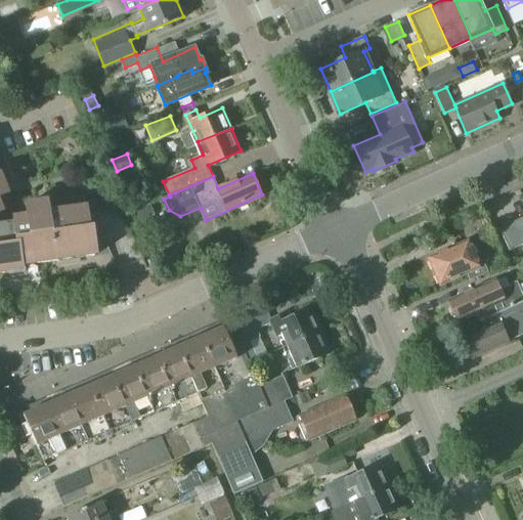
[(0,272),(9,271),(8,266),(95,254),(91,228),(88,229),(85,206),(47,212),(45,200),(26,203),(28,214),(13,216),(14,221),(0,223),(0,210),(1,210),(0,206),(0,193),(7,191),(0,175),(0,272)]
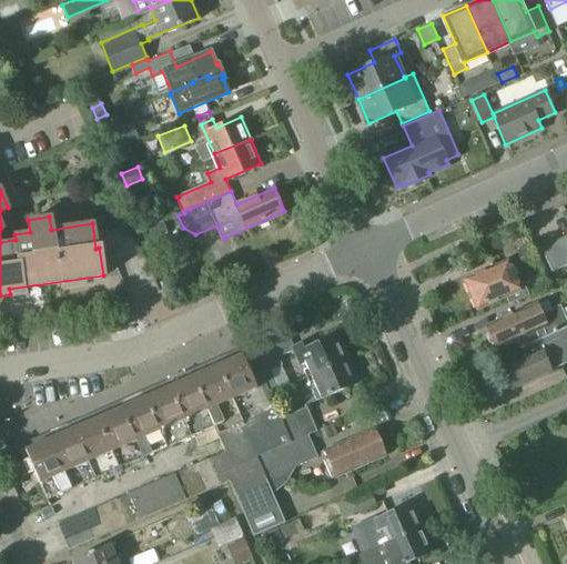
[(566,218),(565,219),(566,222),(566,232),(539,245),(550,270),(566,262),(566,218)]
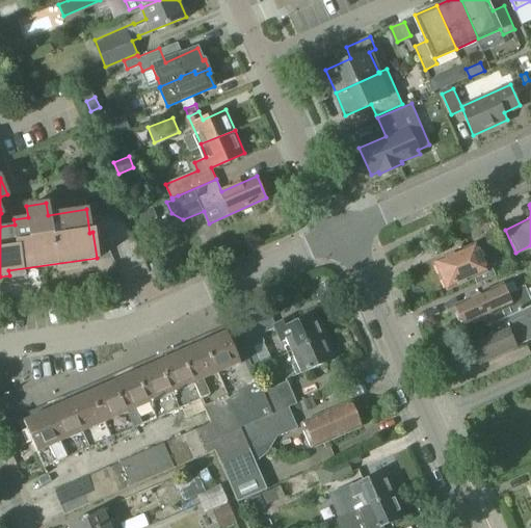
[(156,215),(152,205),(138,210),(142,220),(156,215)]
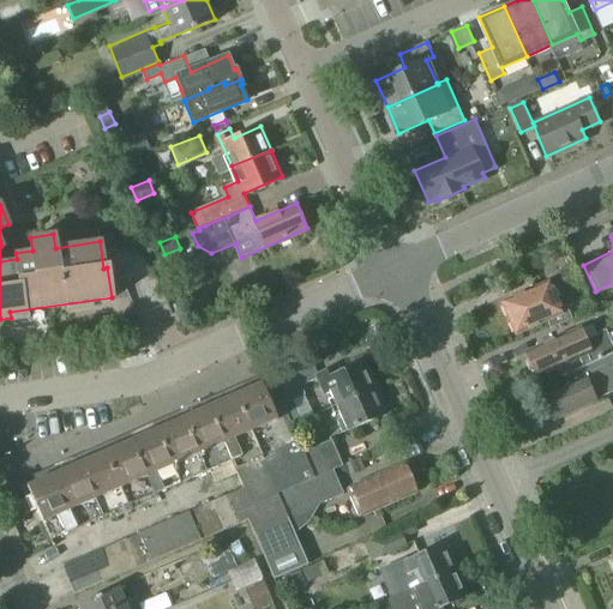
[(565,283),(578,277),(572,264),(559,270),(565,283)]
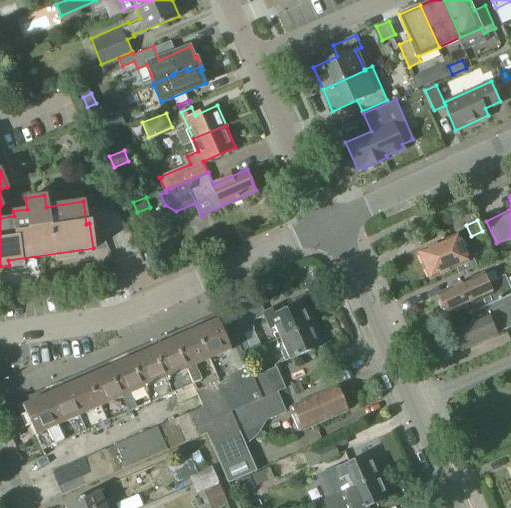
[(445,239),(419,250),(430,274),(454,264),(457,271),(474,264),(470,254),(465,256),(456,235),(445,239)]
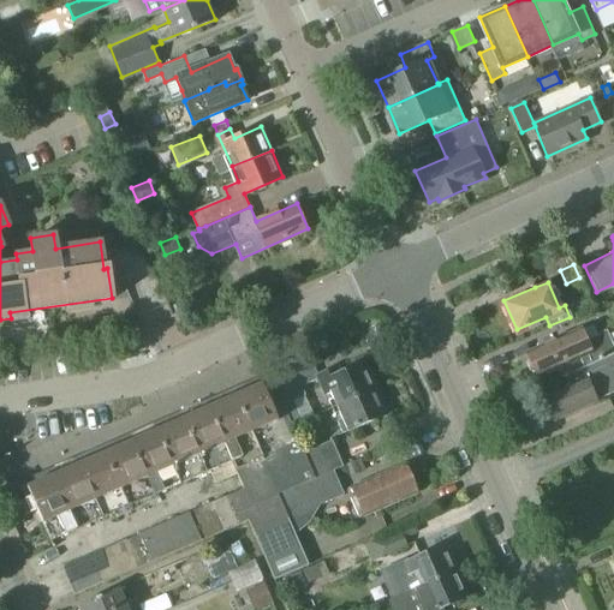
[(592,323),(573,332),(526,353),(536,374),(558,363),(564,375),(613,351),(613,345),(606,328),(596,333),(592,323)]
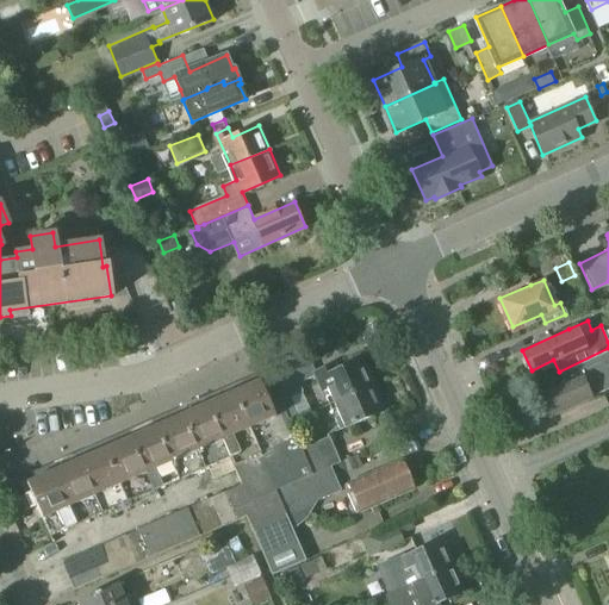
[(330,349),(336,361),(316,370),(311,360),(294,367),(300,381),(318,374),(324,387),(328,386),(334,400),(373,384),(362,359),(358,360),(353,350),(343,354),(339,344),(330,349)]
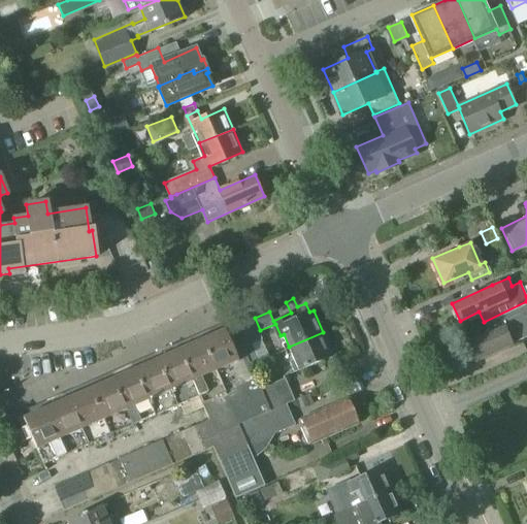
[(475,354),(478,358),(526,334),(526,301),(486,321),(490,330),(469,339),(470,344),(469,346),(472,353),(475,354)]
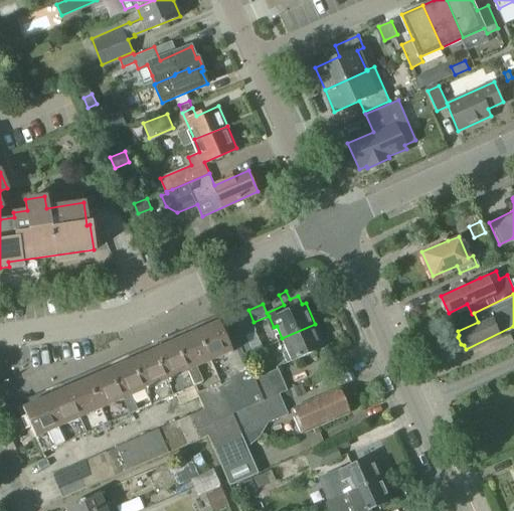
[(196,387),(199,395),(204,407),(189,413),(199,438),(209,434),(205,424),(234,412),(265,399),(254,375),(253,375),(244,354),(253,350),(246,333),(257,329),(253,322),(248,310),(247,309),(220,321),(219,321),(217,319),(176,337),(178,341),(177,342),(190,372),(189,373),(194,384),(196,387)]
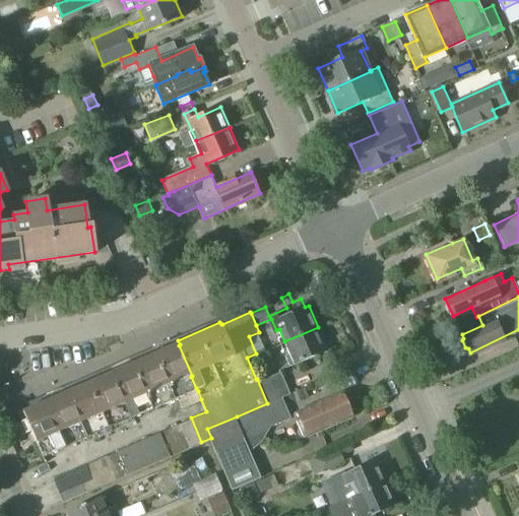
[(328,349),(318,327),(284,341),(290,353),(287,355),(292,366),(328,349)]
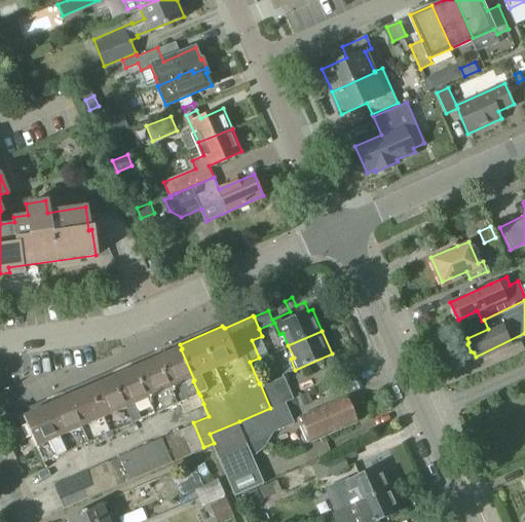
[(198,393),(193,381),(194,380),(181,349),(180,349),(177,346),(165,351),(167,356),(158,359),(178,402),(198,393)]
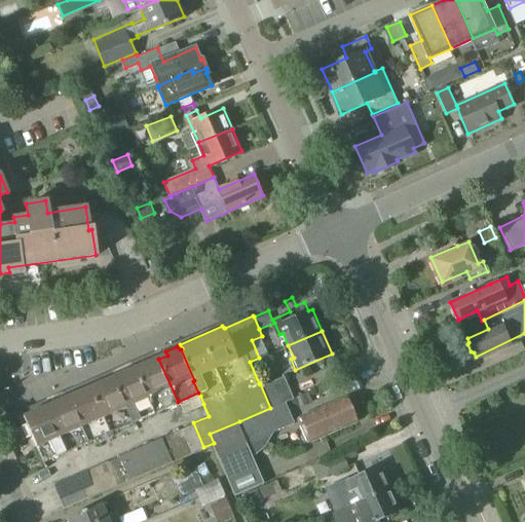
[(158,359),(155,357),(144,361),(144,365),(137,368),(156,414),(179,405),(178,402),(158,359)]
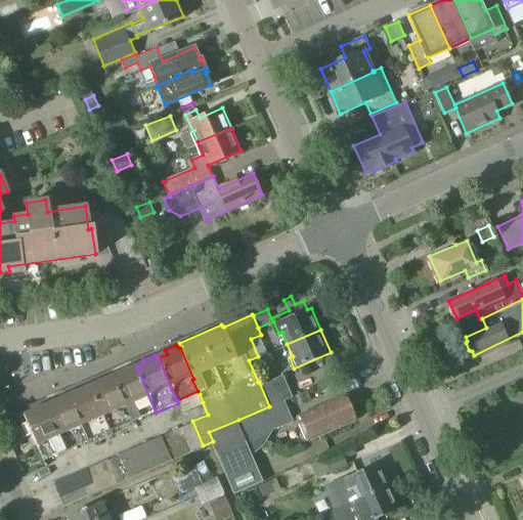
[(122,374),(116,376),(136,421),(156,413),(136,366),(135,367),(133,364),(121,370),(122,374)]
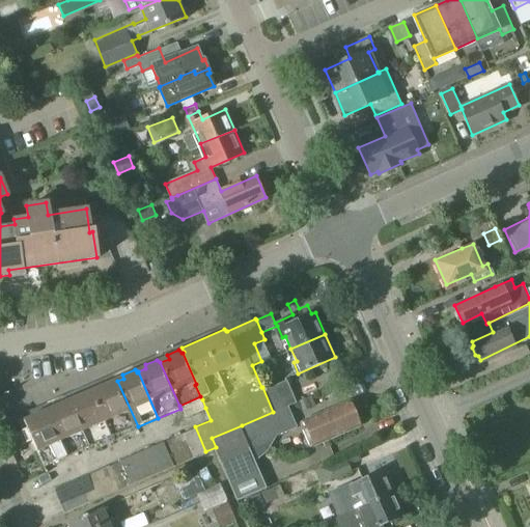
[(287,376),(262,387),(273,412),(288,405),(298,401),(287,376)]
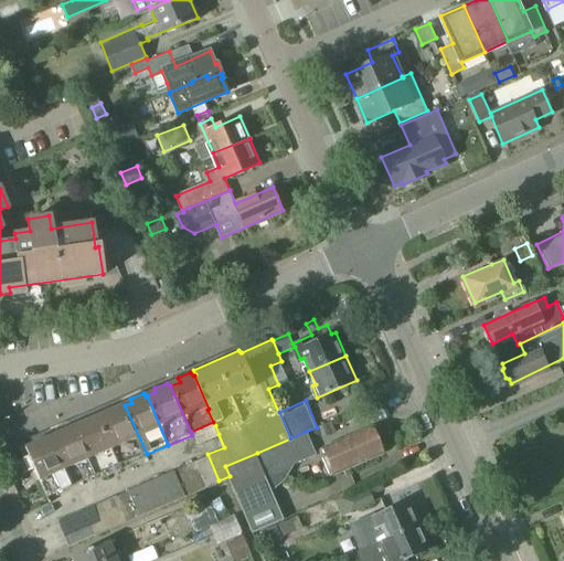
[(107,409),(107,413),(100,415),(123,465),(147,454),(125,405),(124,405),(121,402),(107,409)]
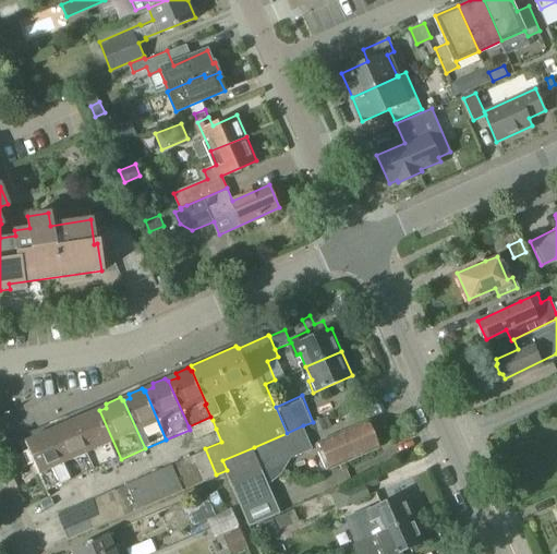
[(83,413),(83,418),(75,421),(96,469),(121,459),(99,410),(98,411),(95,408),(83,413)]
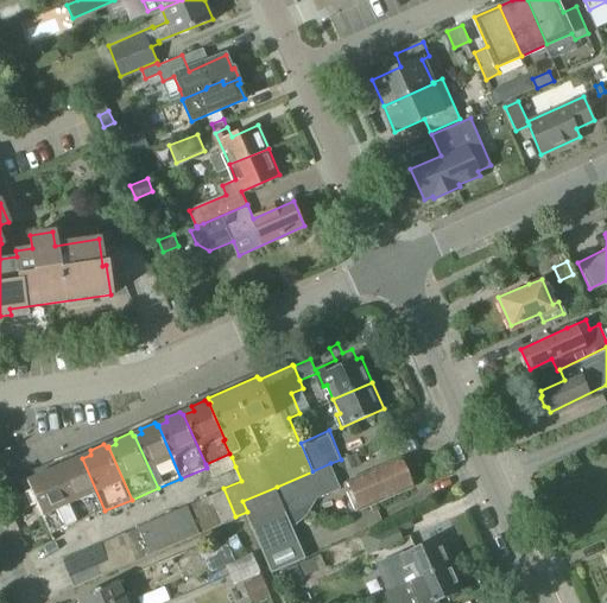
[(343,457),(348,468),(361,463),(356,451),(343,457)]
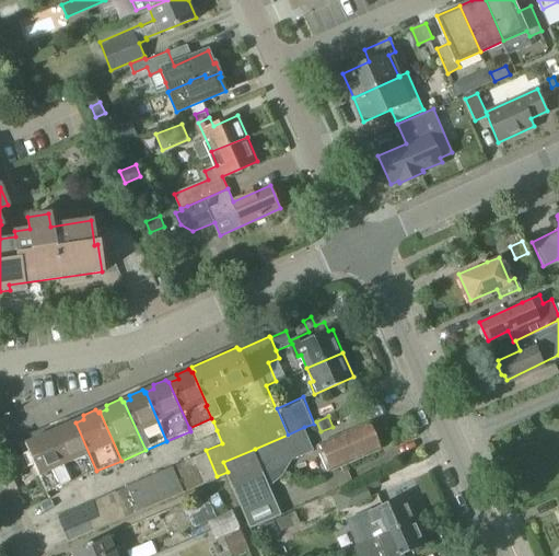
[(58,430),(53,432),(73,482),(96,471),(76,423),(74,423),(72,419),(58,426),(58,430)]
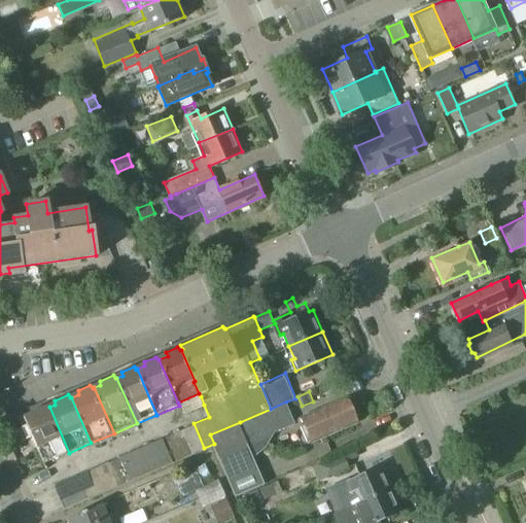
[(346,397),(331,404),(331,403),(297,418),(308,442),(326,433),(356,420),(346,397)]
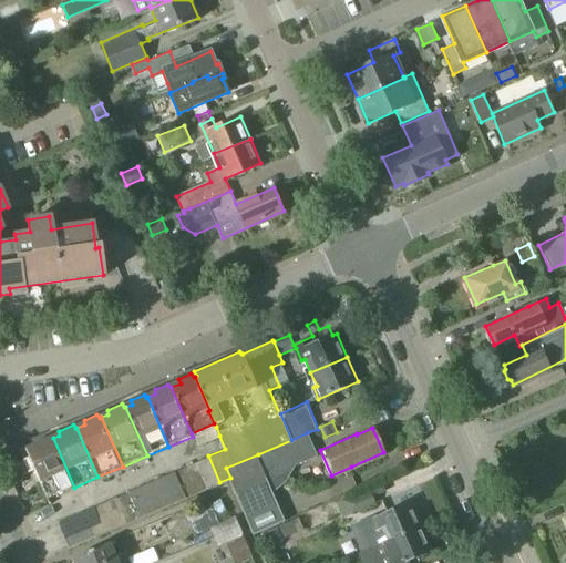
[(291,440),(258,454),(267,478),(295,464),(318,454),(318,453),(308,432),(291,440)]
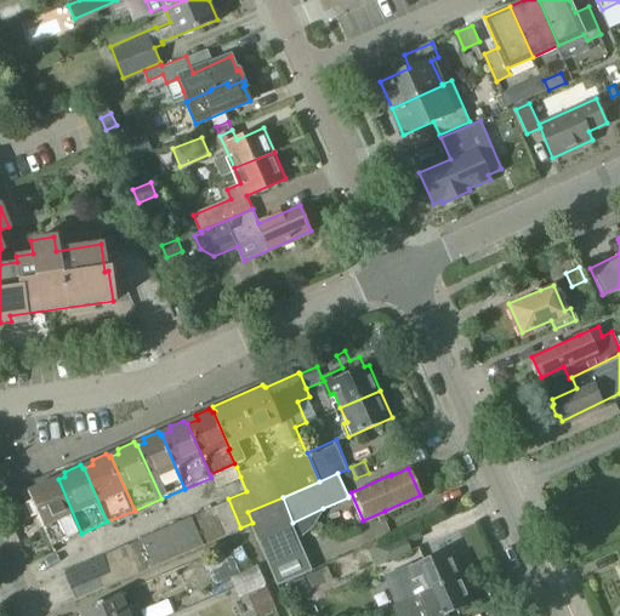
[(58,479),(56,479),(53,477),(27,488),(52,546),(81,534),(58,479)]
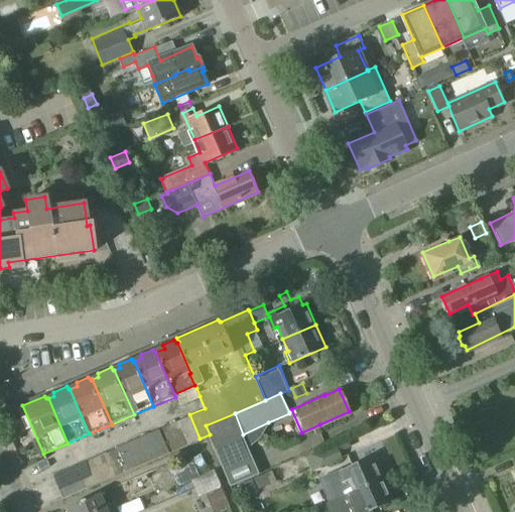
[(206,425),(210,434),(215,446),(243,434),(235,413),(206,425)]
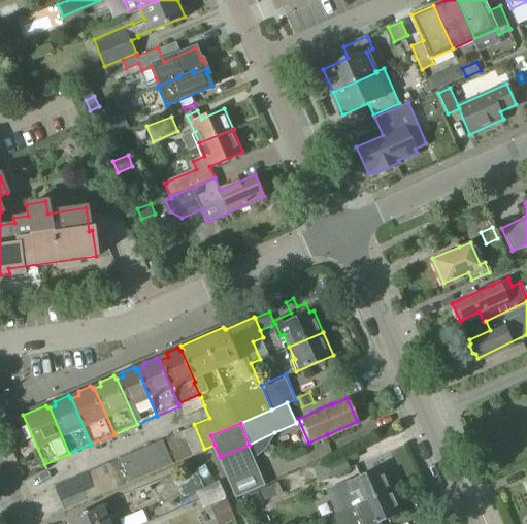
[(204,449),(194,424),(183,429),(194,454),(204,449)]
